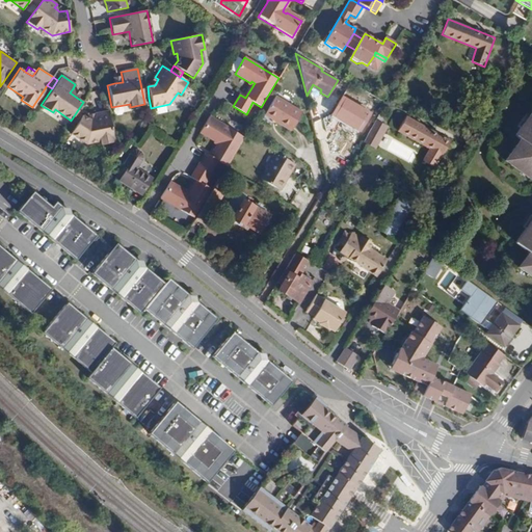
[(80,94),(73,88),(70,92),(77,98),(80,94)]
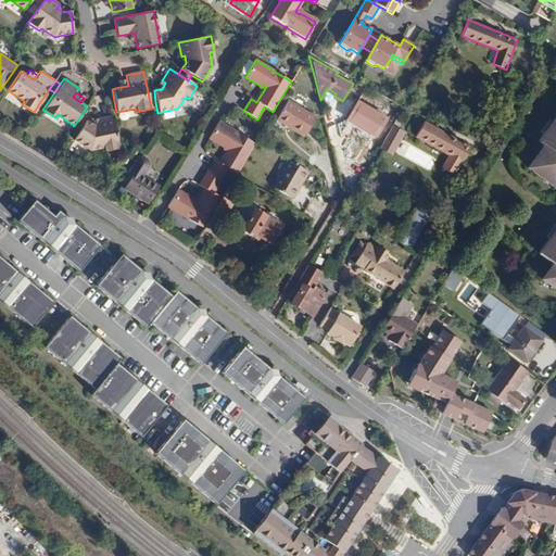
[(316,117),(288,101),(276,121),(287,126),(288,125),(305,136),(316,117)]
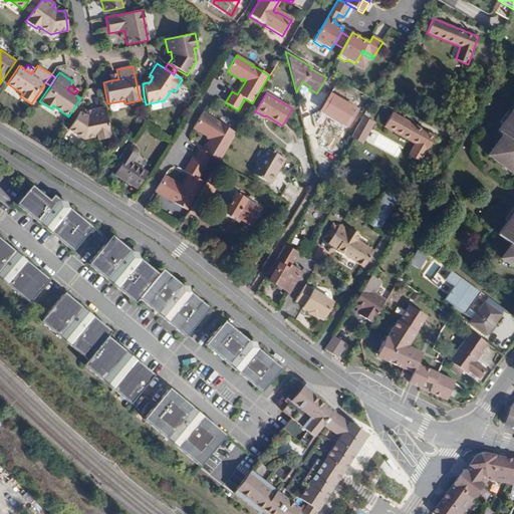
[(330,93),(320,110),(347,126),(353,115),(357,109),(330,93)]
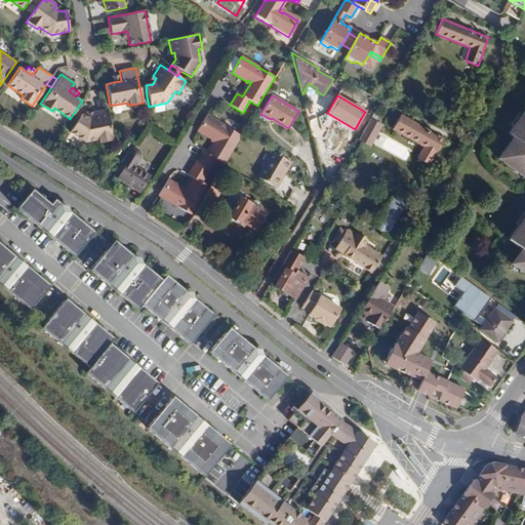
[(513,137),(497,159),(523,178),(524,174),(524,109),(507,132),(513,137)]
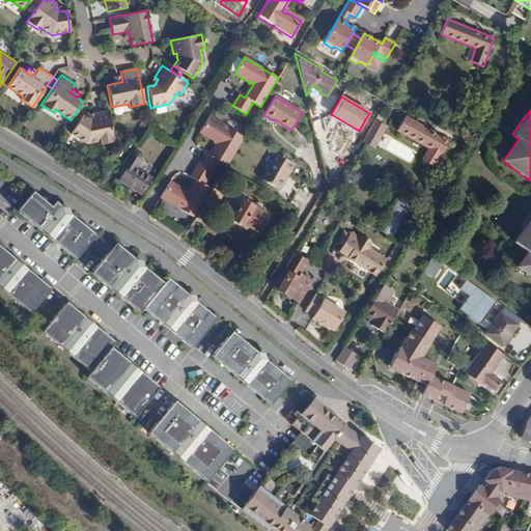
[(81,114),(76,123),(70,133),(85,143),(99,140),(100,144),(113,141),(107,111),(93,114),(94,118),(88,119),(88,118),(81,114)]
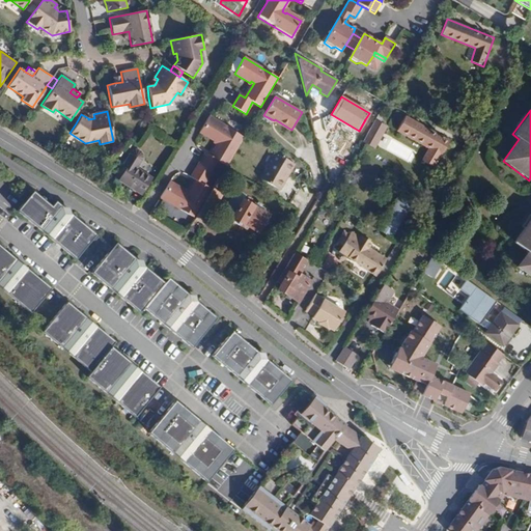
[(76,123),(81,114),(77,111),(71,120),(76,123)]
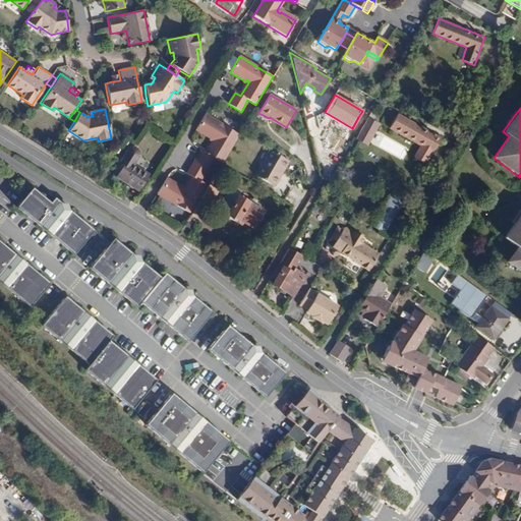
[(371,110),(367,117),(372,120),(377,113),(371,110)]
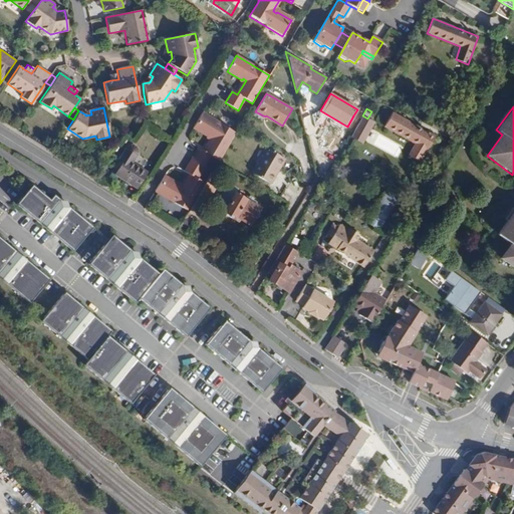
[(435,137),(393,111),(383,126),(414,144),(408,155),(420,162),(435,137)]
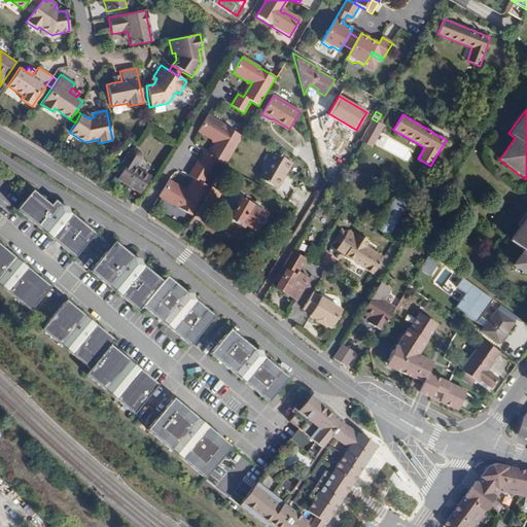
[(194,216),(210,187),(202,182),(216,160),(224,165),(233,149),(241,136),(208,115),(199,131),(213,140),(216,141),(215,143),(209,155),(203,152),(189,175),(195,178),(188,189),(186,192),(183,191),(183,189),(169,181),(160,196),(194,216)]
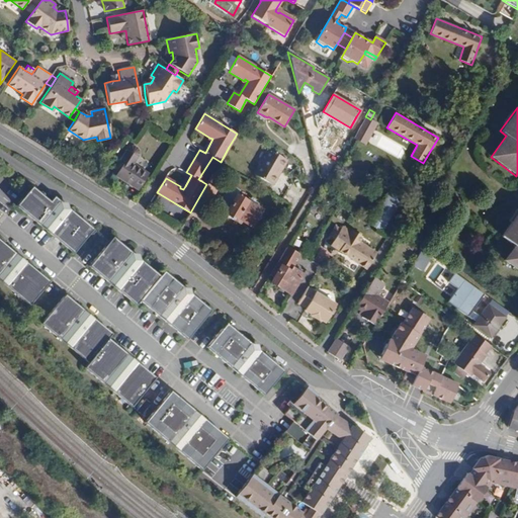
[(365,116),(353,137),(364,143),(376,123),(370,119),(365,116)]
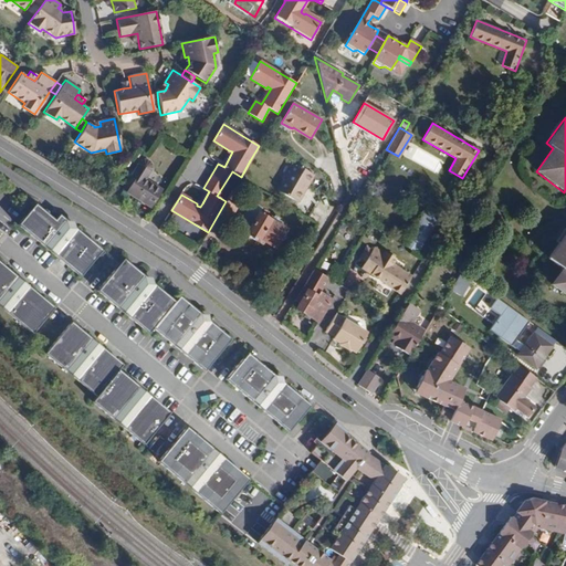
[(137,176),(133,182),(126,194),(149,208),(161,189),(145,179),(150,170),(150,167),(150,165),(149,164),(148,163),(147,161),(145,161),(143,161),(140,161),(138,164),(132,174),(137,176)]
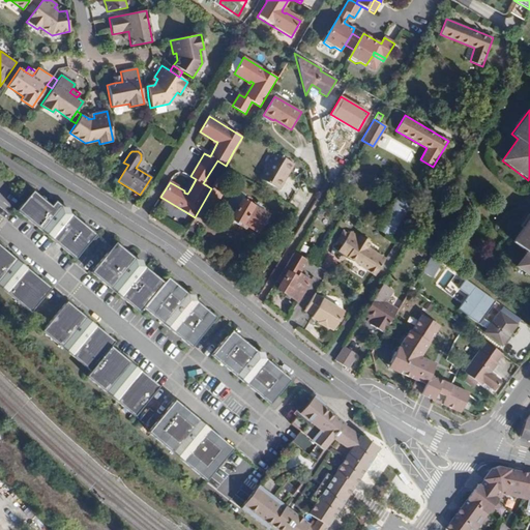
[(275,154),(261,180),(278,190),(293,165),(275,154)]
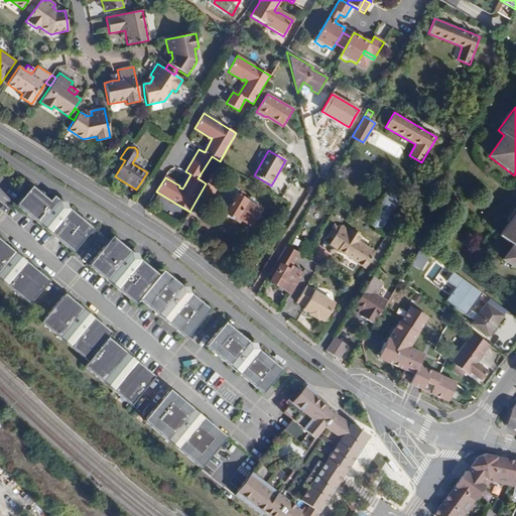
[(206,183),(189,212),(177,231),(184,236),(196,218),(199,219),(216,188),(206,183)]
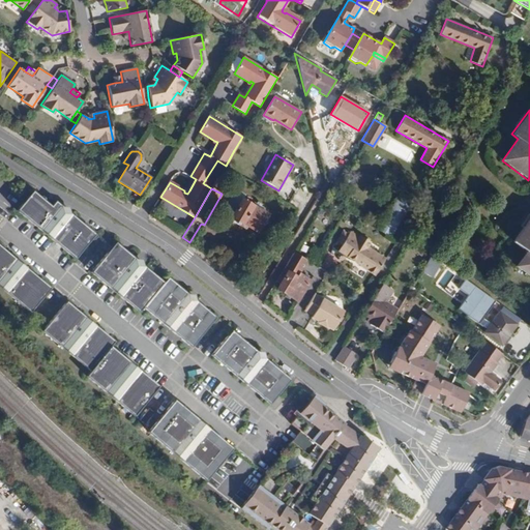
[(94,234),(70,213),(69,215),(59,207),(61,205),(55,200),(50,206),(32,190),(17,209),(75,259),(94,234)]
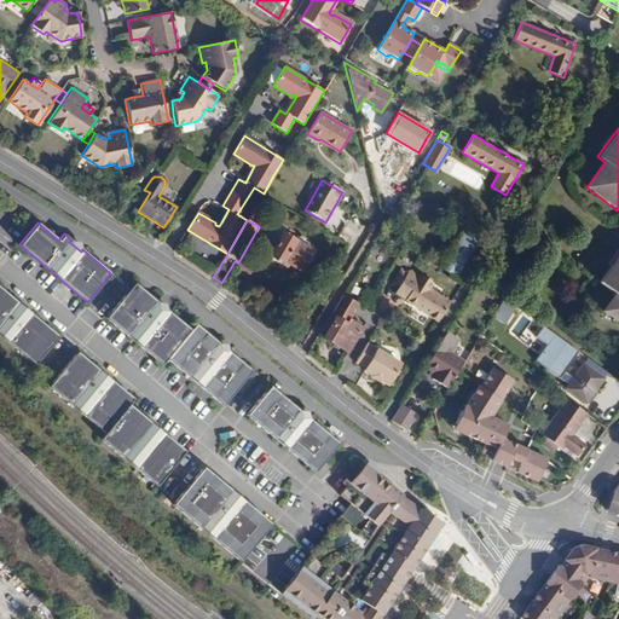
[(284,227),(275,223),(260,247),(270,253),(267,256),(282,265),(283,261),(302,272),(313,252),(302,246),(306,239),(299,236),(296,239),(282,231),(284,227)]
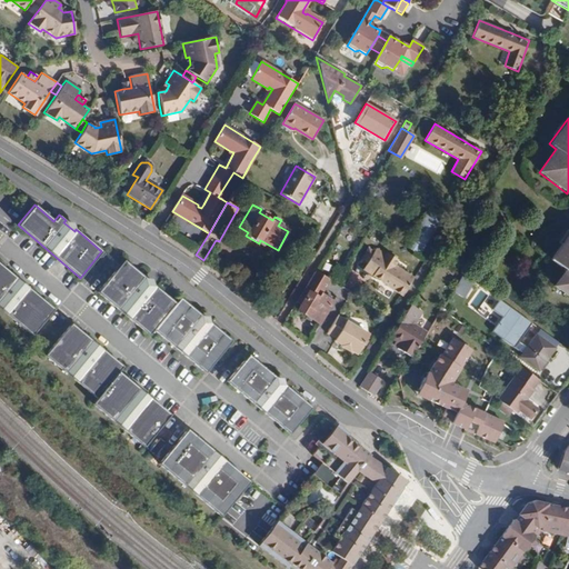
[(310,218),(320,223),(327,212),(317,207),(310,218)]
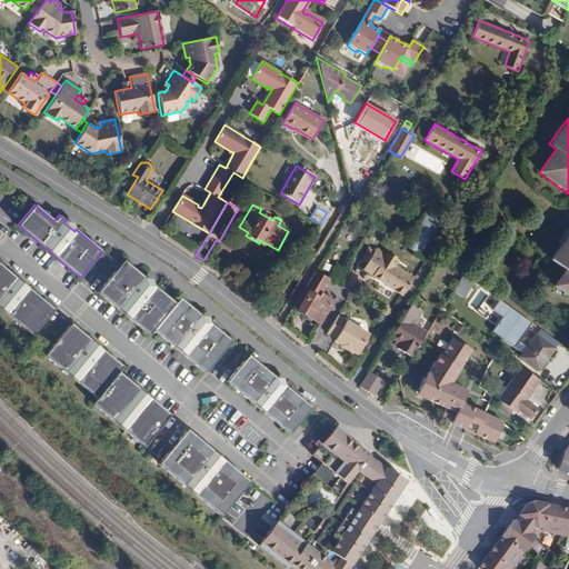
[(407,246),(420,253),(442,218),(428,210),(407,246)]
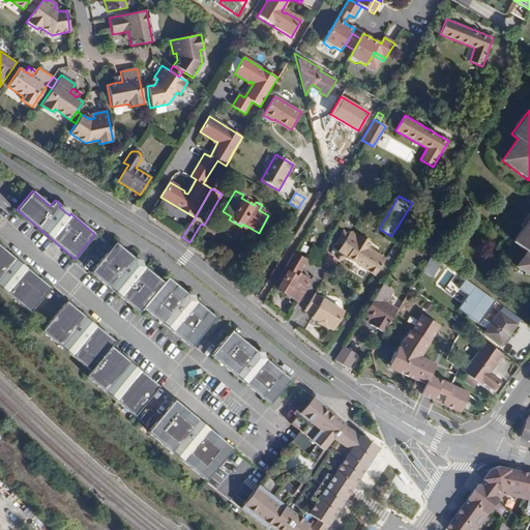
[(70,213),(61,205),(59,207),(69,215),(70,213)]
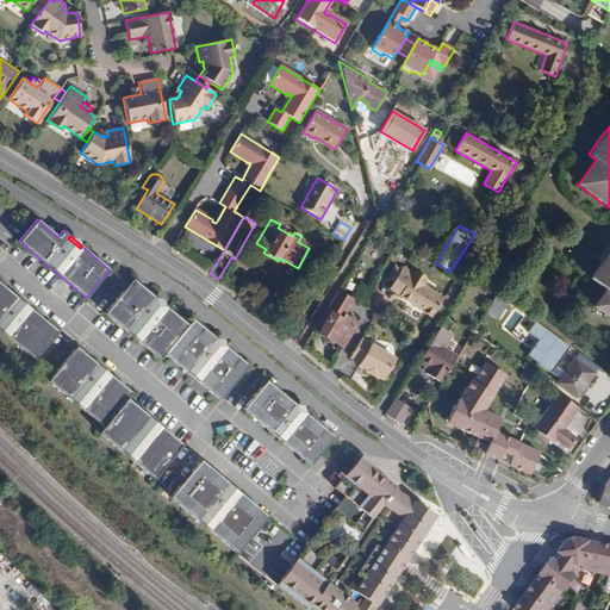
[(609,249),(589,278),(604,290),(592,306),(609,319),(609,249)]
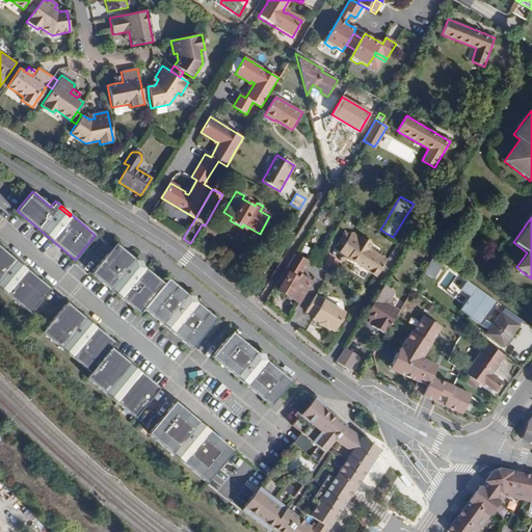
[(311,240),(318,241),(321,231),(314,229),(311,240)]
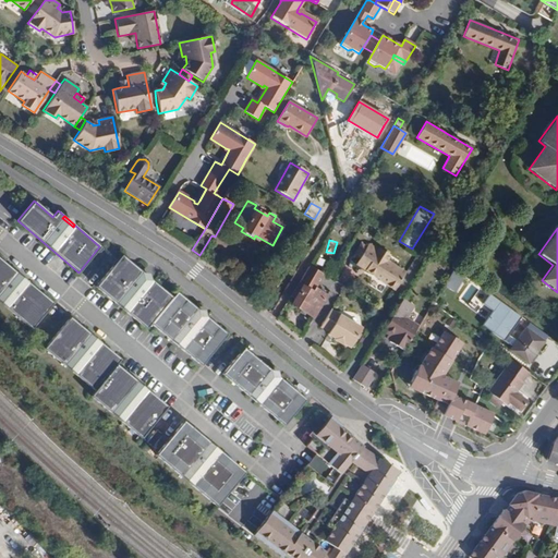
[(354,254),(360,257),(367,246),(362,242),(354,254)]
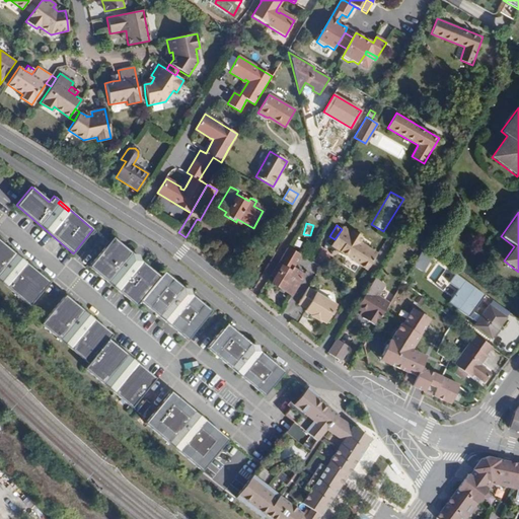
[(341,250),(350,256),(351,255),(354,257),(353,258),(353,260),(368,269),(378,252),(360,241),(363,236),(354,230),(352,232),(343,226),(342,229),(335,239),(334,241),(343,246),(341,250)]
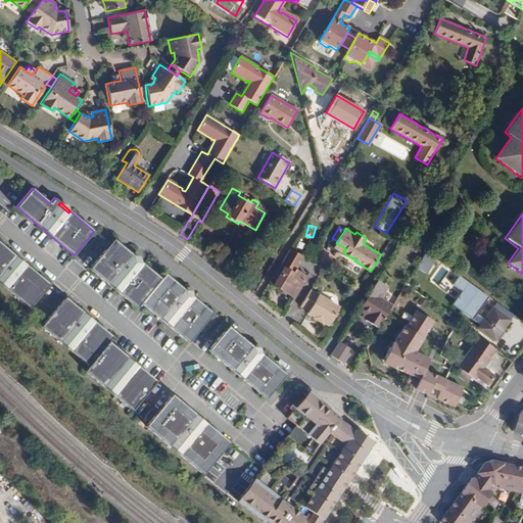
[(130,255),(132,253),(113,238),(89,268),(137,308),(141,303),(188,342),(212,314),(165,274),(161,279),(142,263),(140,264),(130,255)]
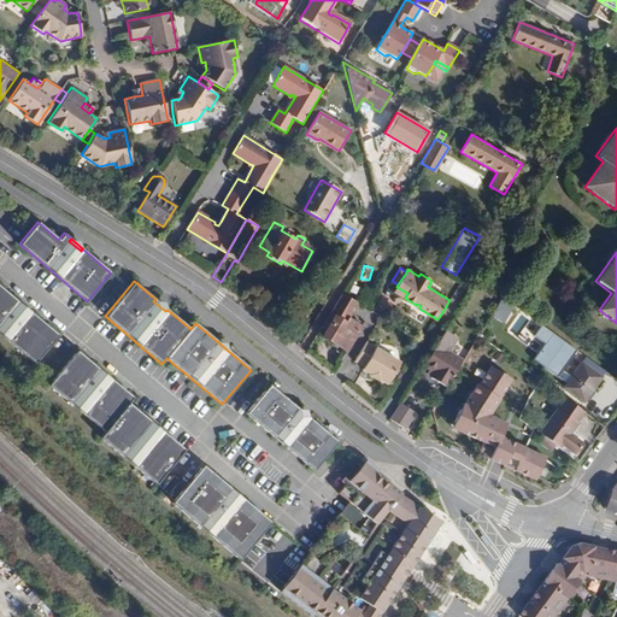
[(59,334),(0,285),(0,334),(35,363),(59,334)]
